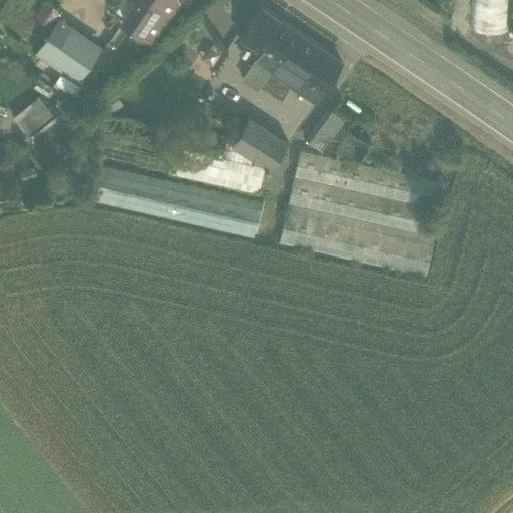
[(157,12),(139,0),(116,0),(110,9),(152,37),(165,18),(157,12)]
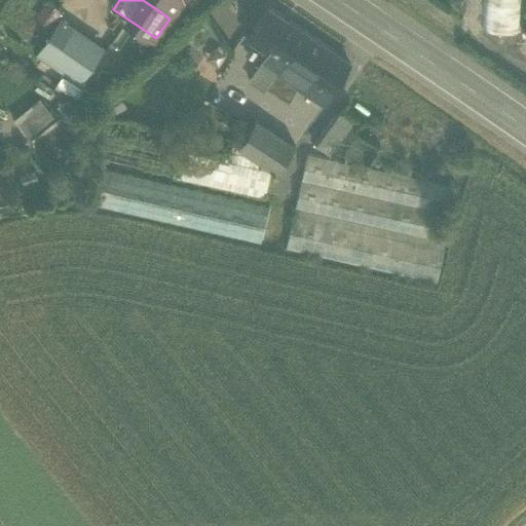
[(168,0),(143,0),(161,12),(168,0)]
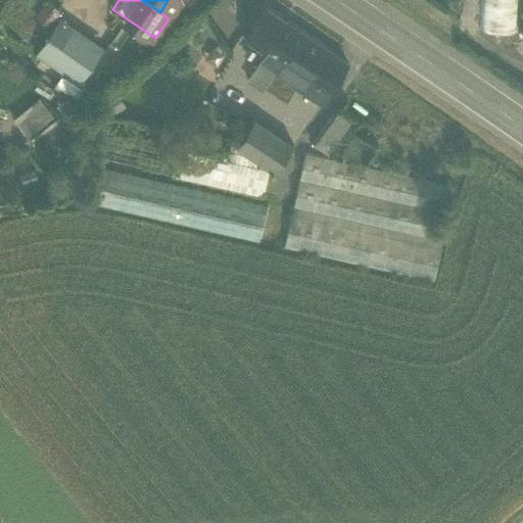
[(47,5),(37,18),(45,24),(54,10),(47,5)]
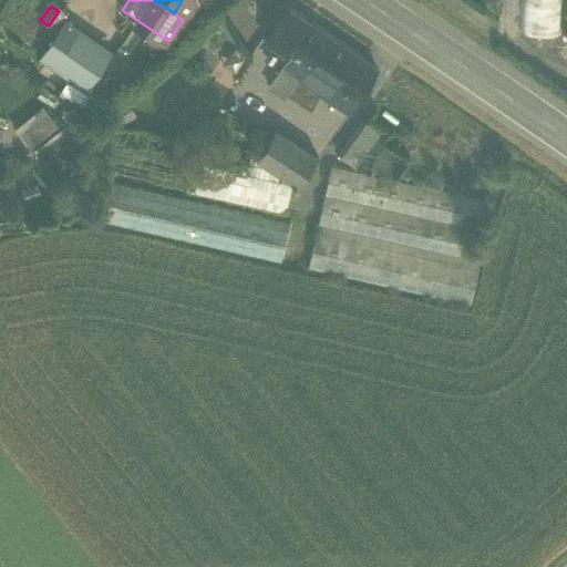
[(333,42),(289,11),(268,42),(289,57),(281,70),(296,80),(303,66),(312,72),(333,42)]
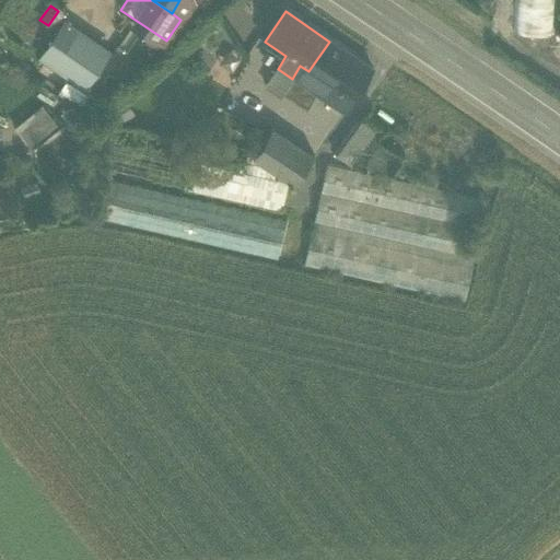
[(106,53),(65,24),(42,58),(83,86),(106,53)]
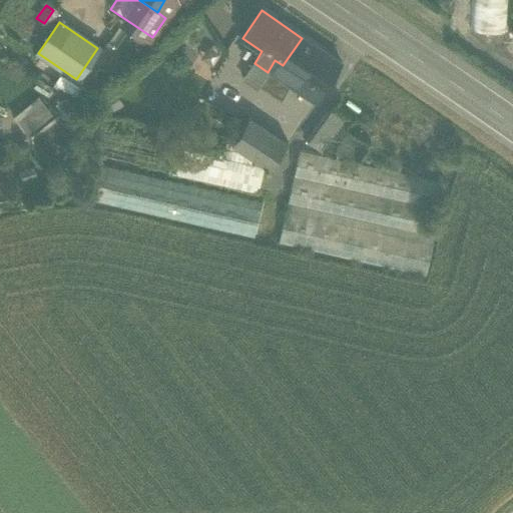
[(339,64),(302,38),(283,65),(275,60),(268,72),(312,102),(339,64)]
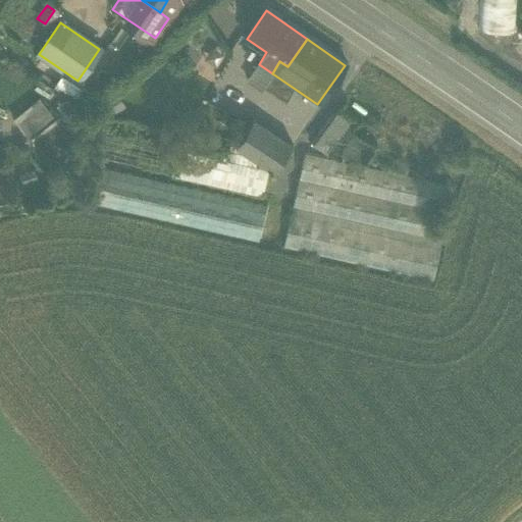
[(259,64),(248,81),(261,89),(272,73),(259,64)]
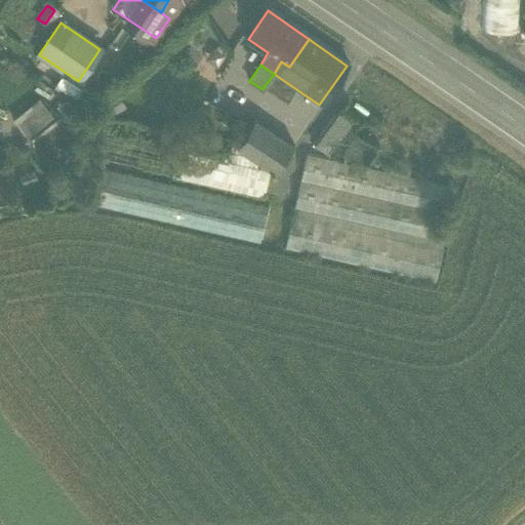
[(51,118),(39,103),(32,108),(44,124),(51,118)]
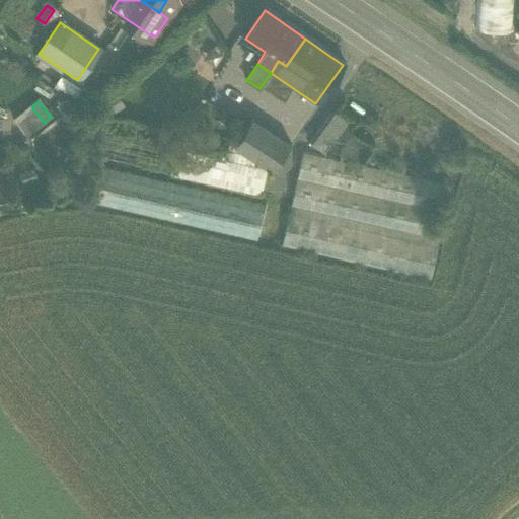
[(31,106),(14,121),(26,136),(44,123),(31,106)]
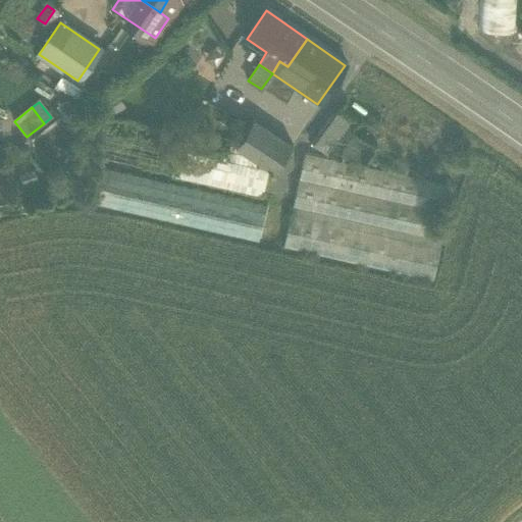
[(337,115),(315,144),(327,153),(350,124),(337,115)]
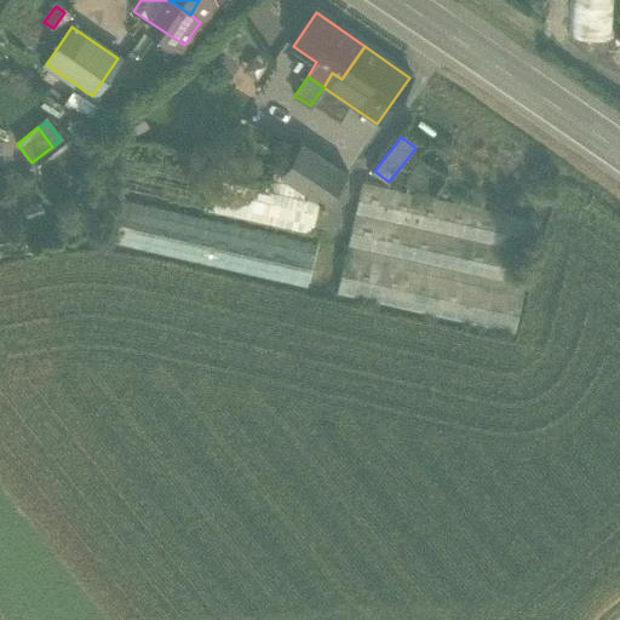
[(73,138),(36,165),(55,189),(91,162),(73,138)]
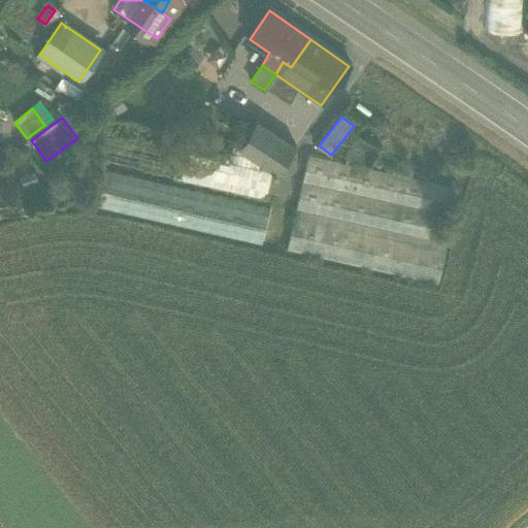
[(296,149),(257,122),(238,149),(271,171),(277,175),(296,149)]
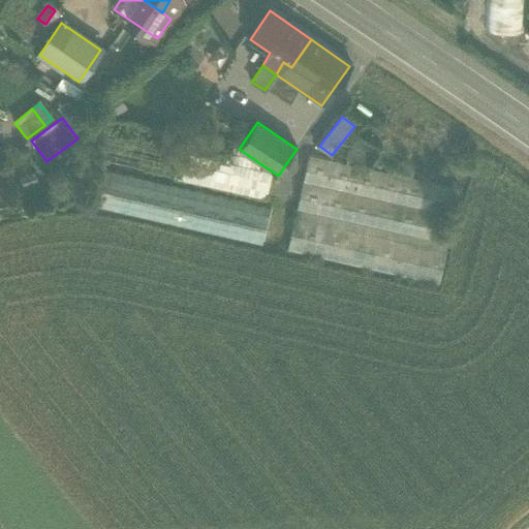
[(180,151),(97,130),(91,158),(174,178),(174,177),(180,152),(180,151)]
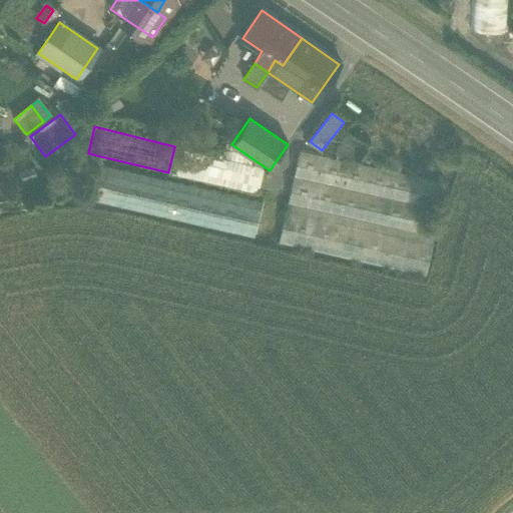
[(361,146),(345,135),(335,150),(353,162),(361,146)]
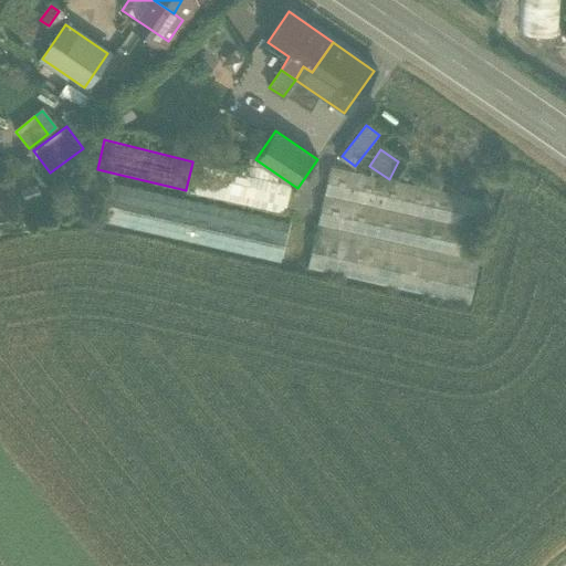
[(291,184),(255,159),(245,157),(241,175),(259,178),(291,186),(291,184)]
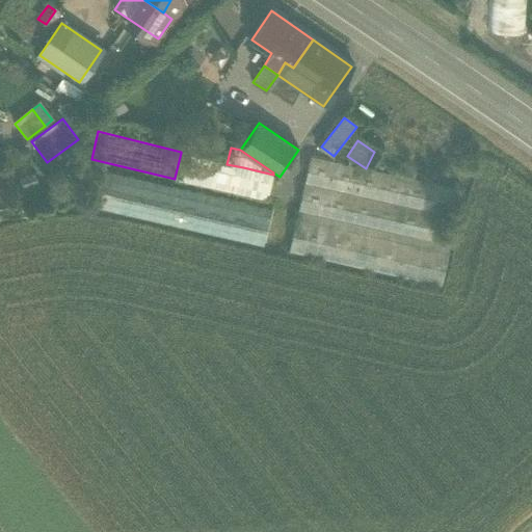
[(181,153),(175,178),(238,191),(243,167),(227,164),(181,153)]
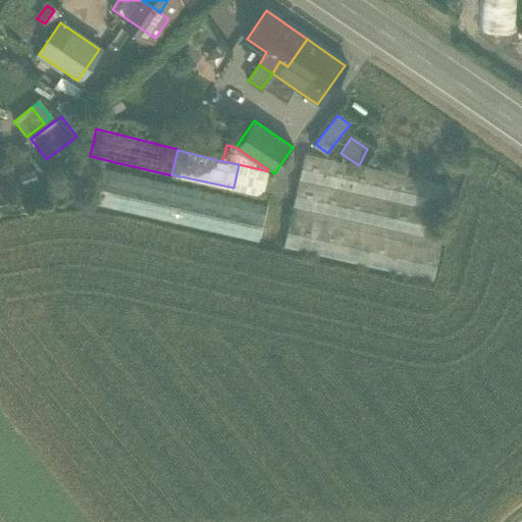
[(359,165),(304,152),(292,204),(424,235),(454,188),(359,165)]
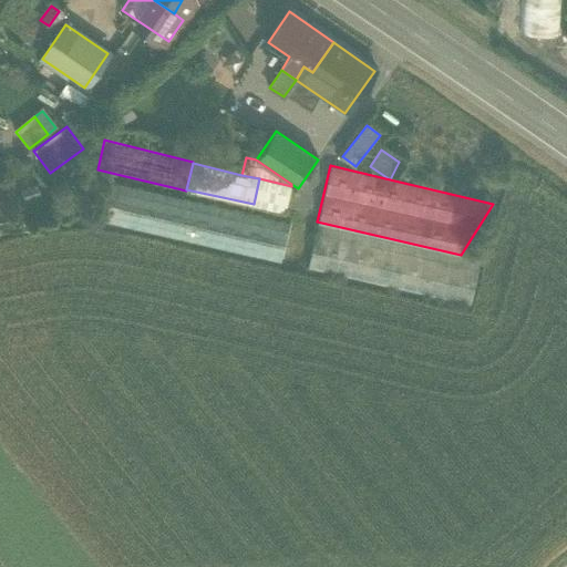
[(291,186),(259,178),(254,204),(291,213),(296,191),(290,189),(291,186)]
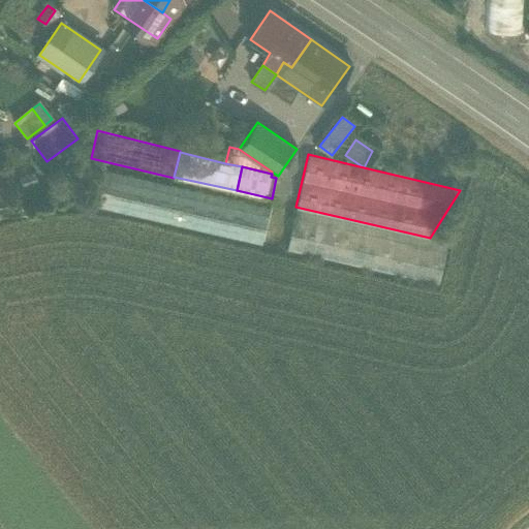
[(270,208),(100,169),(92,207),(261,246),(270,208)]
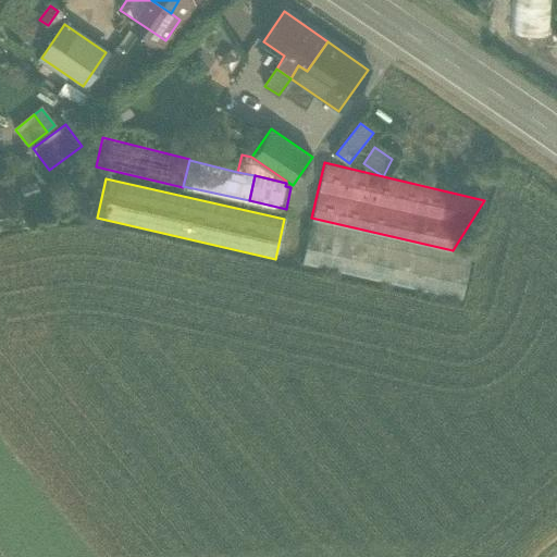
[(453,250),(311,218),(301,264),(461,301),(472,255),(453,250)]
